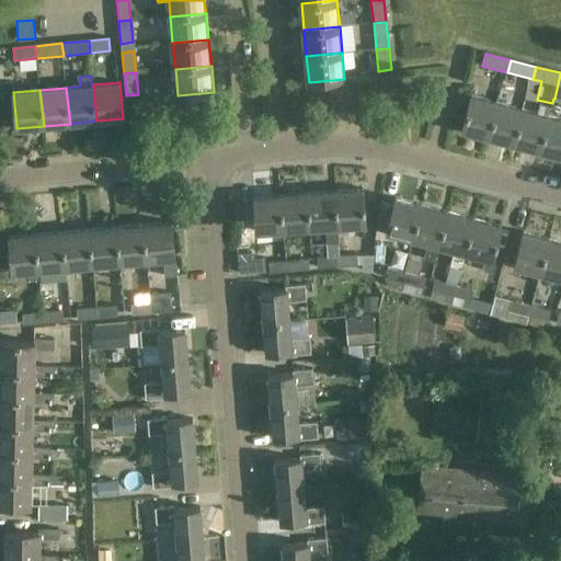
[(465,130),(490,137),(500,102),(473,95),(465,130)]
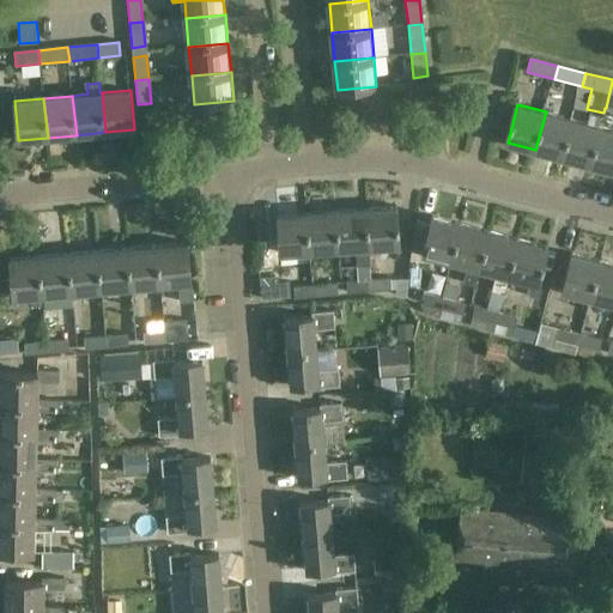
[(574,119),(546,111),(535,150),(563,157),(574,119)]
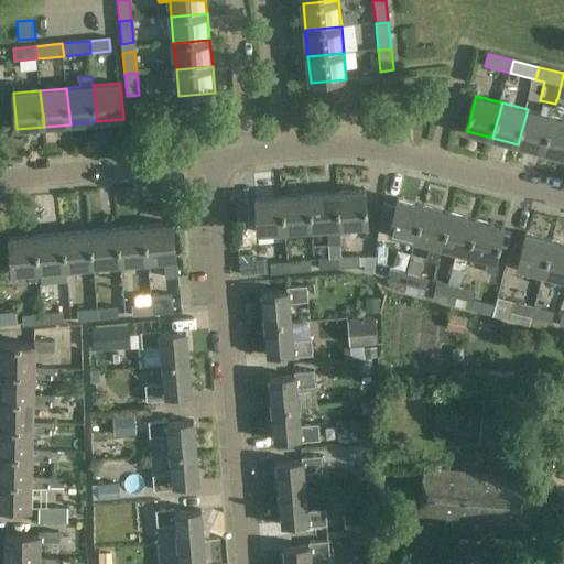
[(528,109),(518,144),(544,152),(553,117),(551,116),(553,110),(543,107),(542,114),(528,109)]
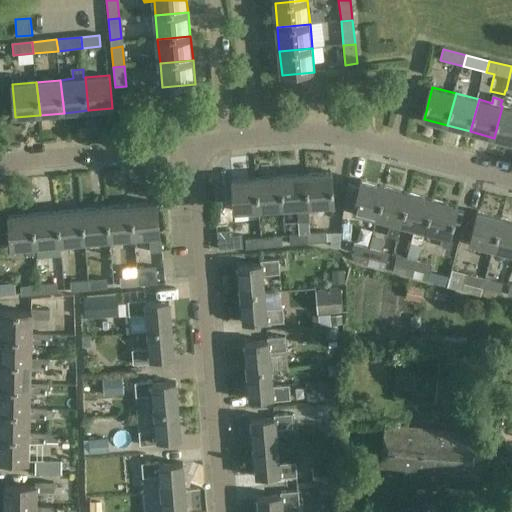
[(511,108),(502,106),(494,138),(511,142),(511,108)]
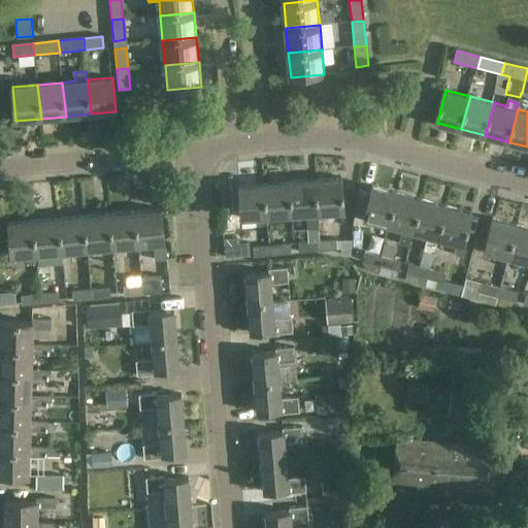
[(343,178),(318,180),(320,213),(345,211),(343,178)]
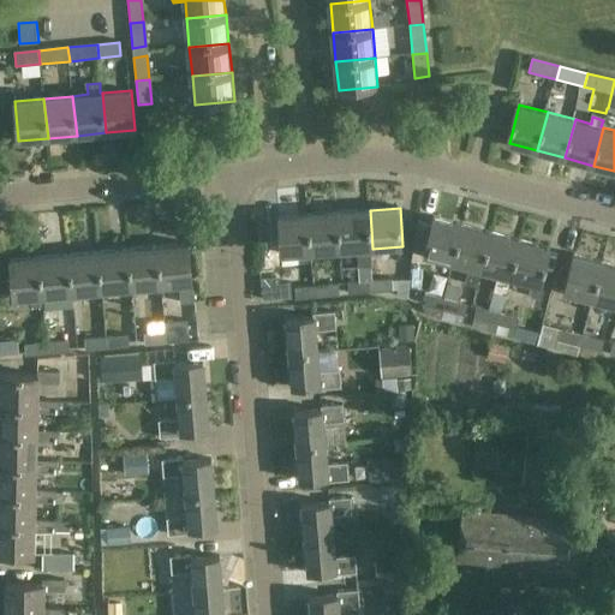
[(370,210),(340,212),(342,250),(359,249),(360,268),(371,268),(369,249),(372,249),(370,210)]
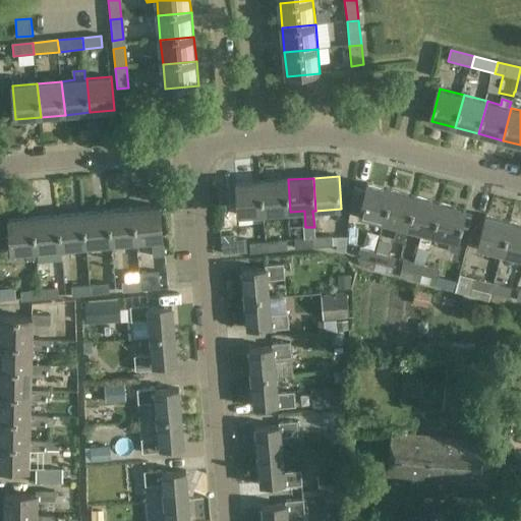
[(290,212),(288,179),(263,181),(265,214),(290,212)]
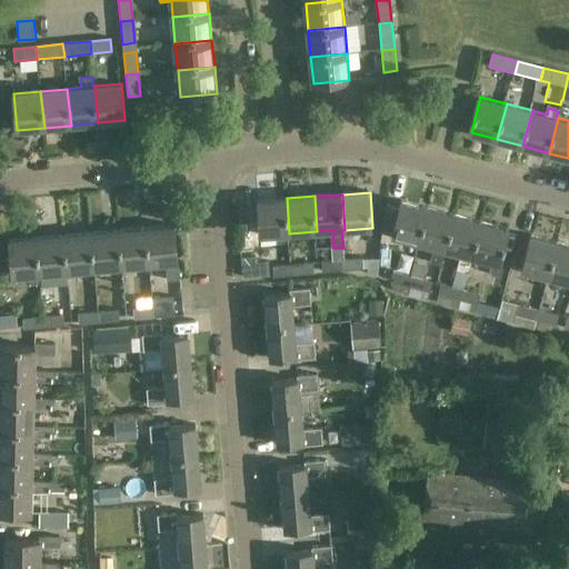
[(289,233),(287,198),(259,200),(261,236),(289,233)]
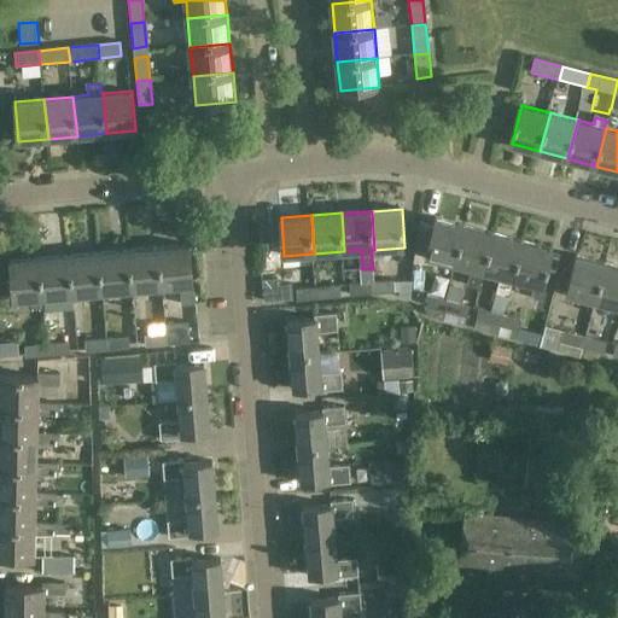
[(456,263),(467,226),(437,217),(427,256),(456,263)]
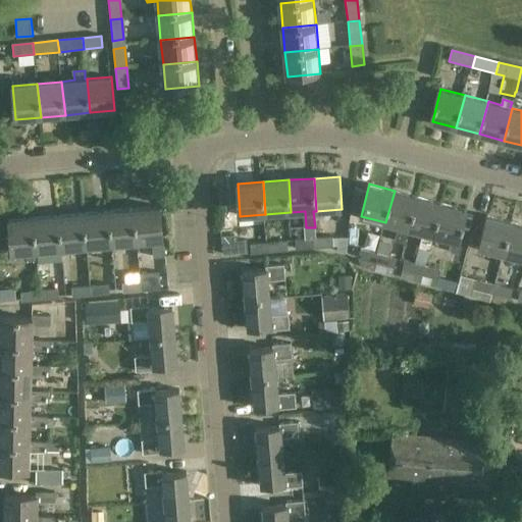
[(419,197),(395,191),(385,222),(399,226),(395,242),(405,244),(409,228),(410,229),(419,197)]
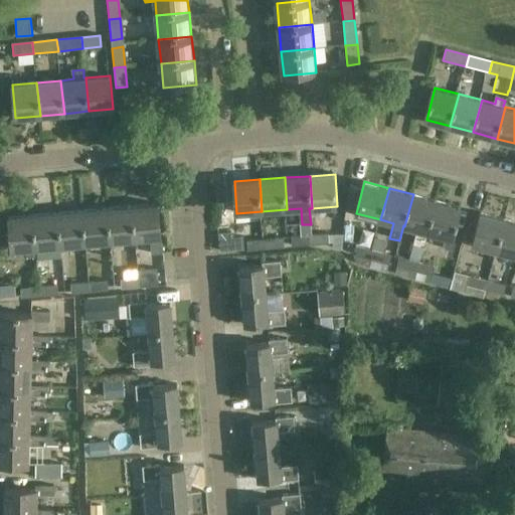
[(428,232),(438,201),(413,194),(404,226),(416,229),(413,243),(422,246),(426,232),(428,232)]
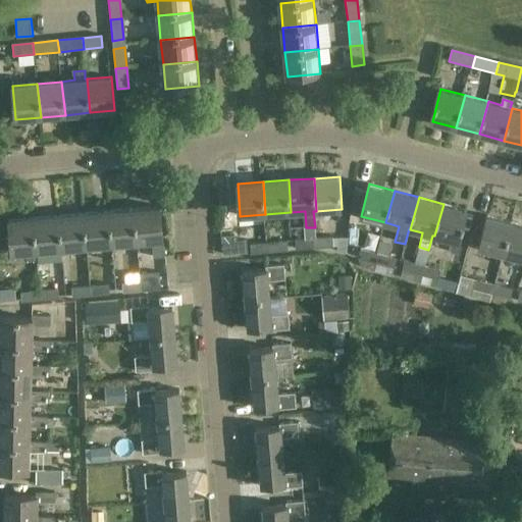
[(444,204),(434,236),(453,241),(450,251),(461,255),(465,243),(460,242),(468,210),(444,204)]
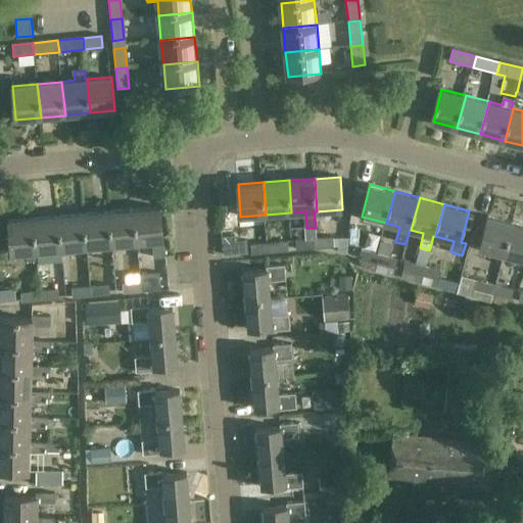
[(135,210),(138,243),(153,242),(154,258),(165,257),(161,208),(135,210)]
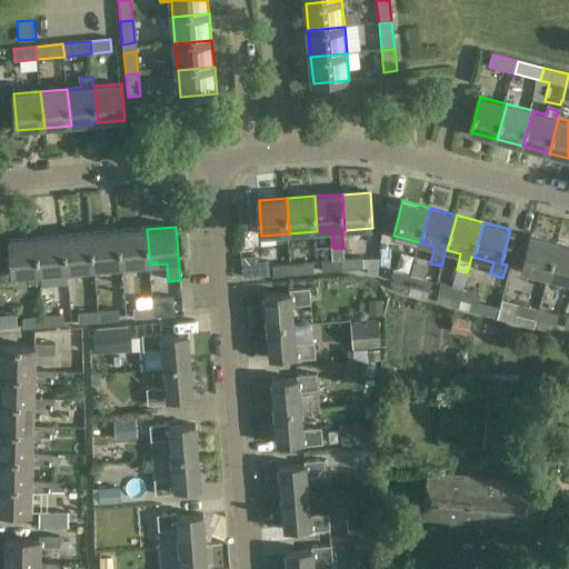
[(119,231),(122,267),(150,265),(147,229),(119,231)]
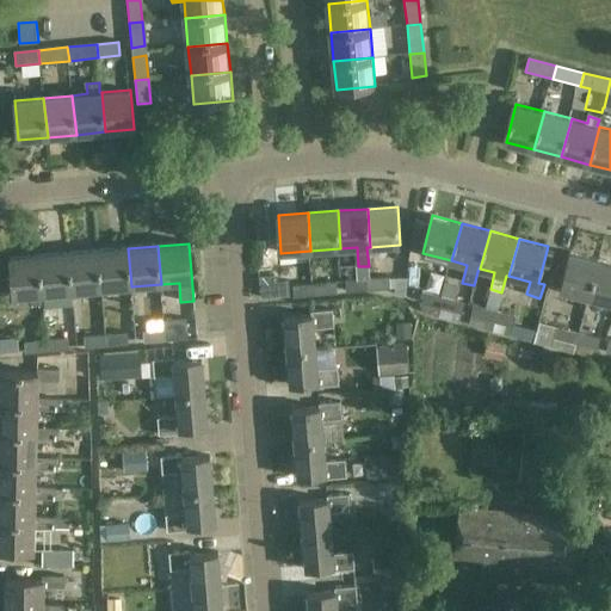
[(103,290),(131,287),(128,248),(99,251),(103,290)]
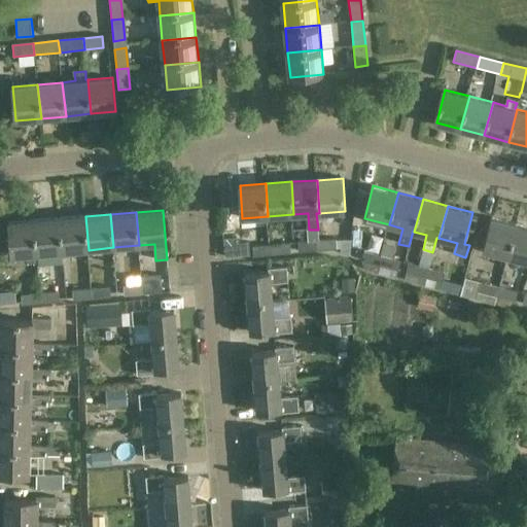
[(89,250),(85,216),(60,219),(63,252),(89,250)]
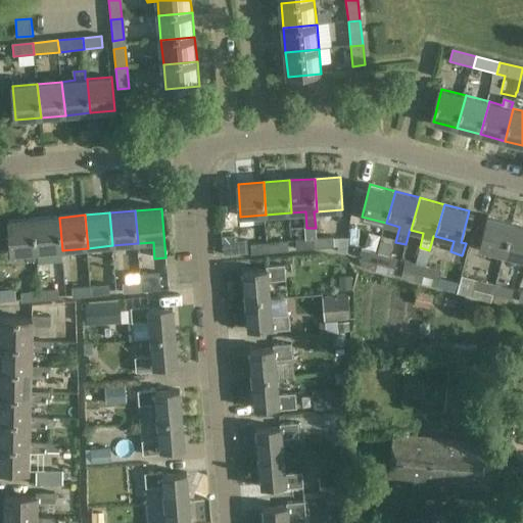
[(480,248),(505,254),(514,223),(489,217),(480,248)]
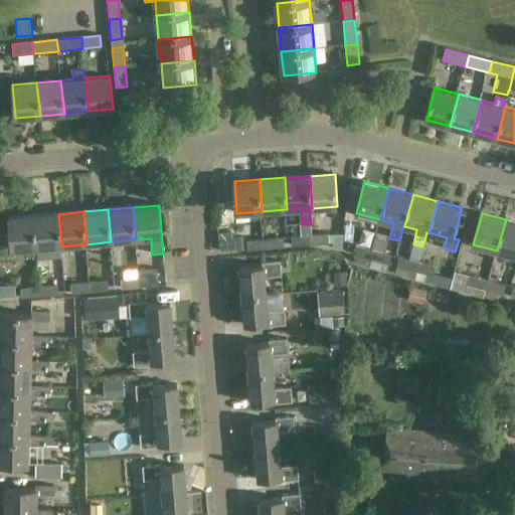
[(37,248),(61,246),(58,214),(34,216),(37,248)]
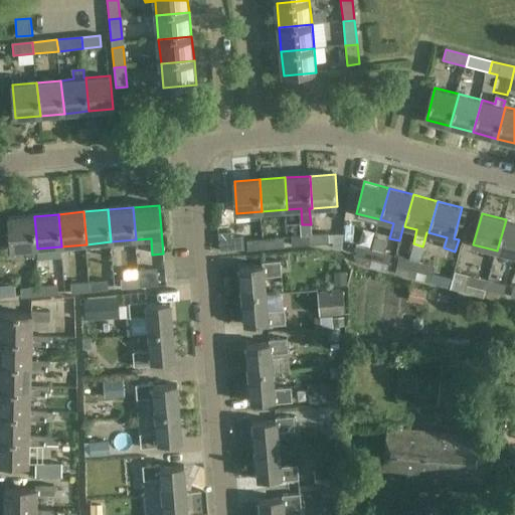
[(35,248),(37,248),(34,216),(8,218),(11,250),(25,249),(26,259),(36,258),(35,248)]
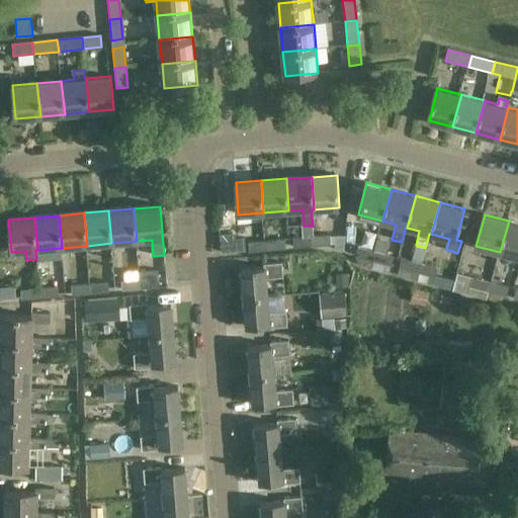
[(517,223),(509,221),(500,252),(517,257),(517,223)]
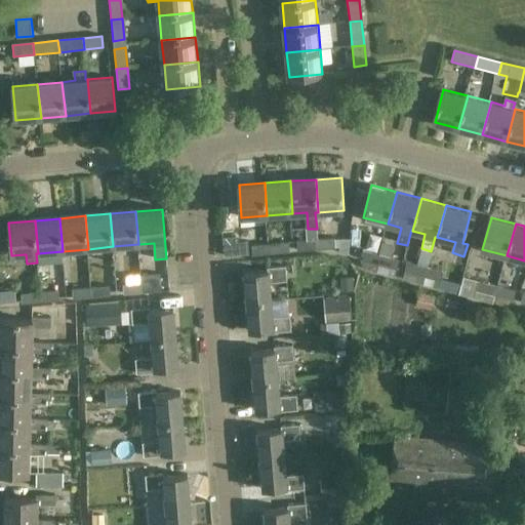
[(317,240),(318,249),(336,247),(335,238),(318,240),(317,240)]
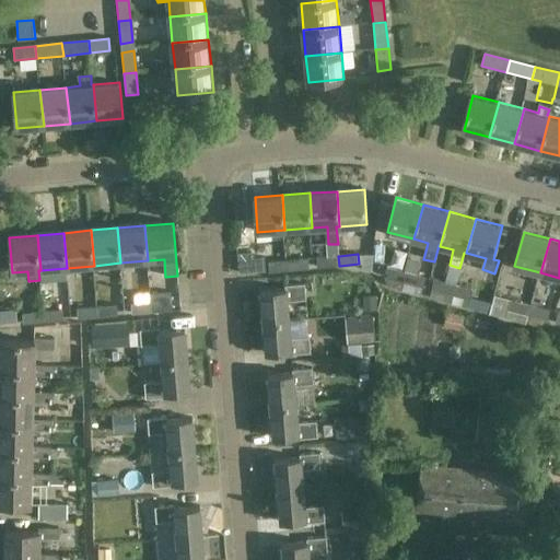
[(373,255),(359,254),(360,265),(362,265),(362,270),(371,272),(373,255)]
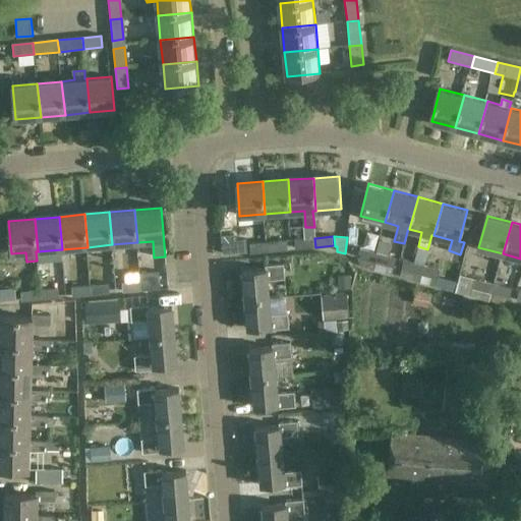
[(315,247),(314,238),(306,238),(296,239),(296,249),(315,247)]
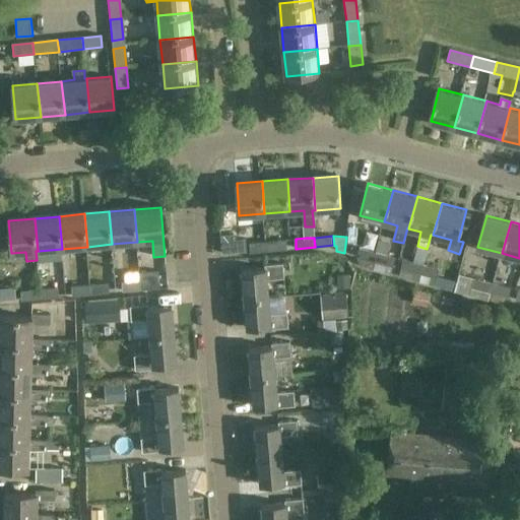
[(268,242),(269,251),(288,249),(287,240),(268,242)]
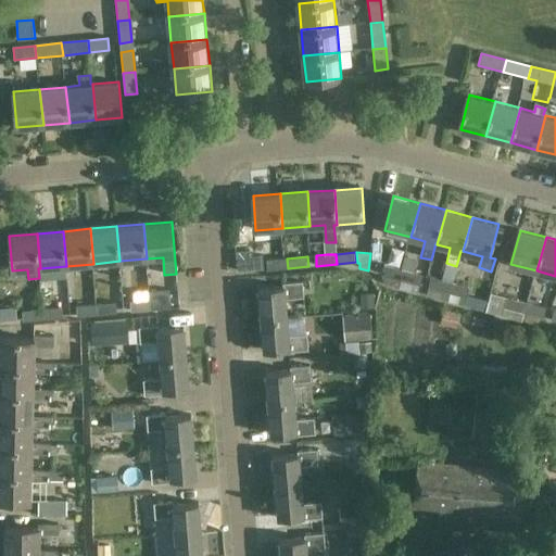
[(268,270),(288,268),(287,258),(267,260),(268,270)]
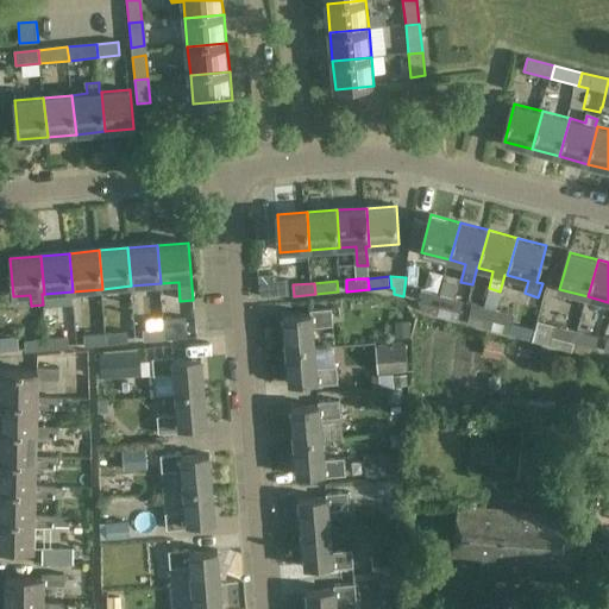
[(420,301),(441,307),(444,296),(422,290),(420,301)]
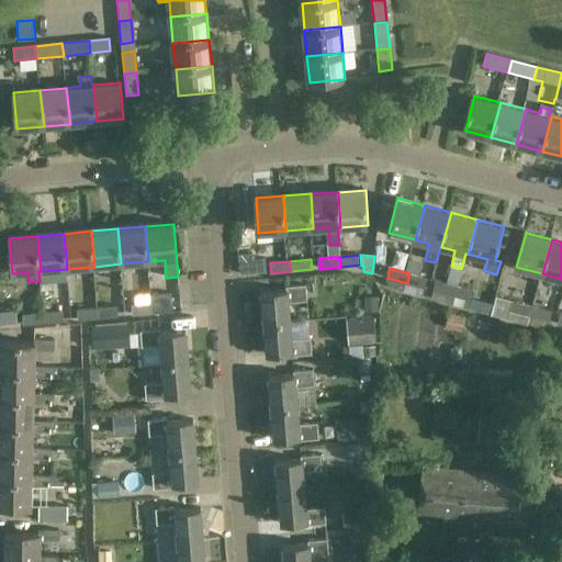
[(409,273),(407,283),(426,288),(429,278),(409,273)]
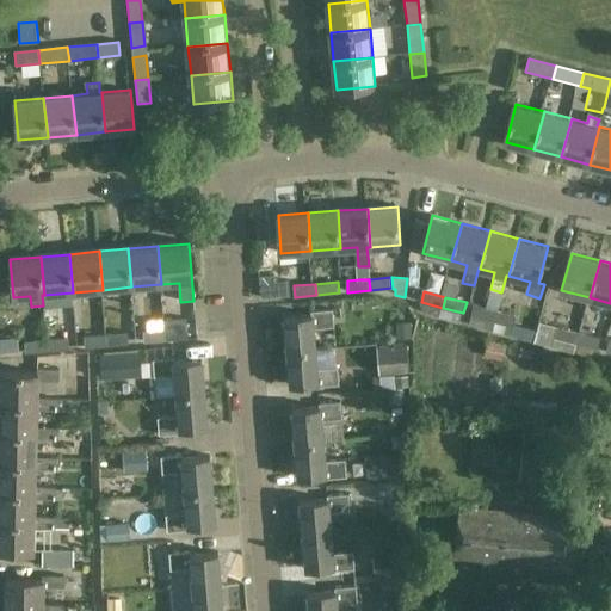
[(494,321),(497,310),(475,306),(473,316),(494,321)]
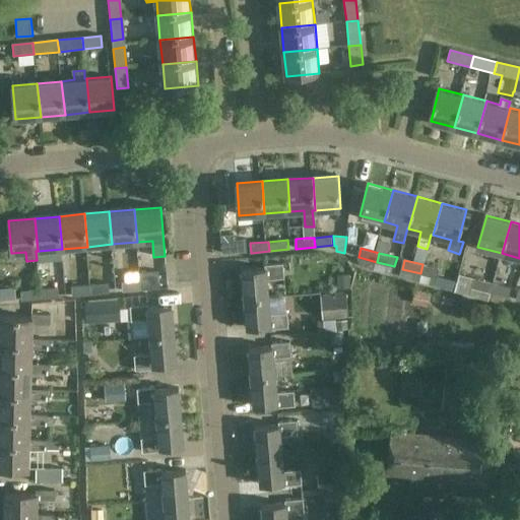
[(245,299),(269,297),(267,279),(284,278),(282,264),(266,265),(266,268),(242,270),(245,299)]
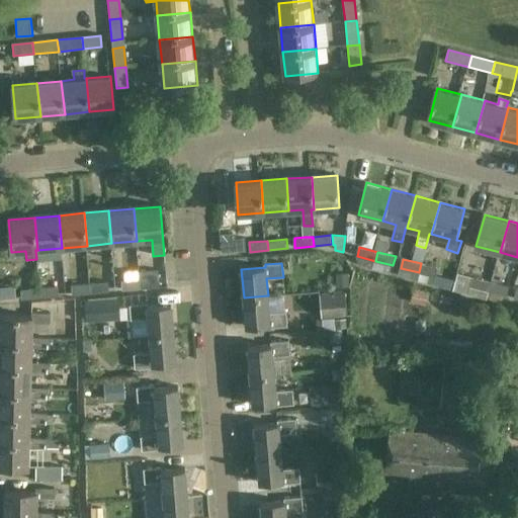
[(439,268),(421,263),(419,272),(436,277),(439,268)]
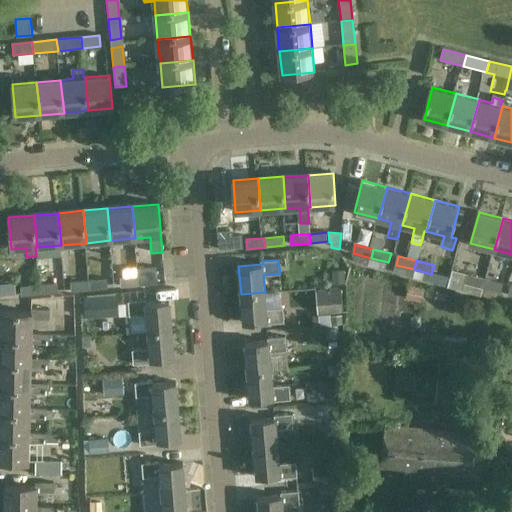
[(156,268),(137,270),(139,286),(158,284),(156,268)]
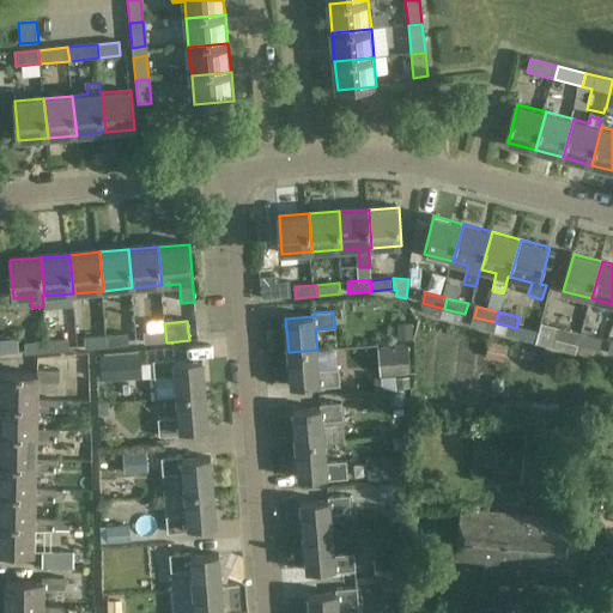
[(167,343),(164,323),(163,323),(163,332),(145,333),(145,345),(167,343)]
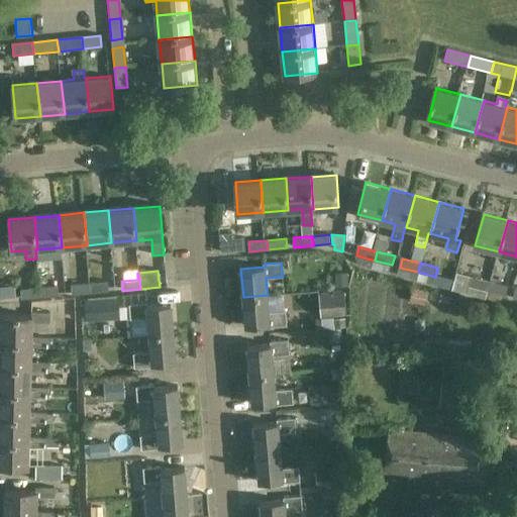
[(471,286),(488,291),(491,282),(473,277),(471,286)]
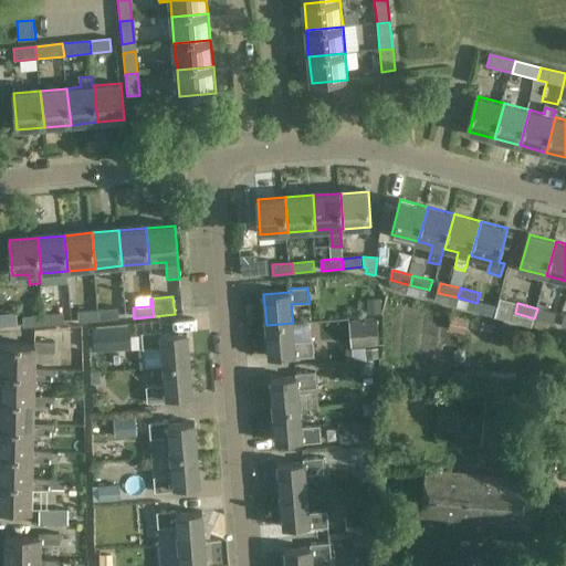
[(537,308),(534,318),(554,324),(556,314),(537,308)]
